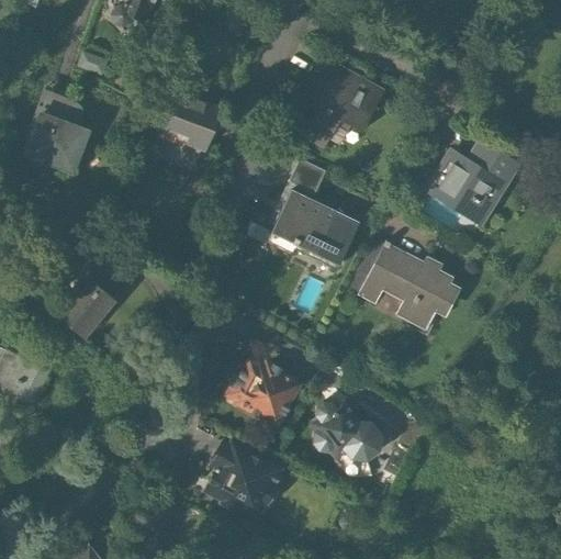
[(112,14),(115,22),(123,25),(131,22),(143,26),(154,0),(124,0),(123,3),(115,7),(112,14)]
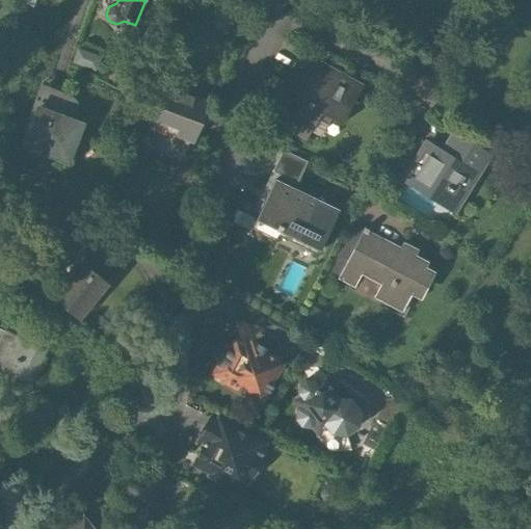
[(102,57),(80,50),(76,61),(98,70),(102,57)]
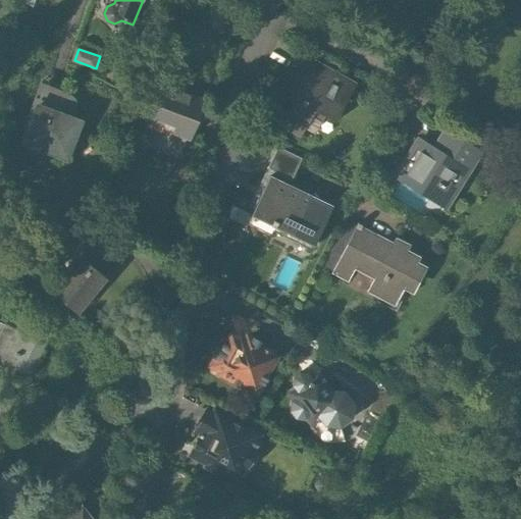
[(356,82),(315,59),(295,96),(297,97),(316,108),(335,118),(356,82)]
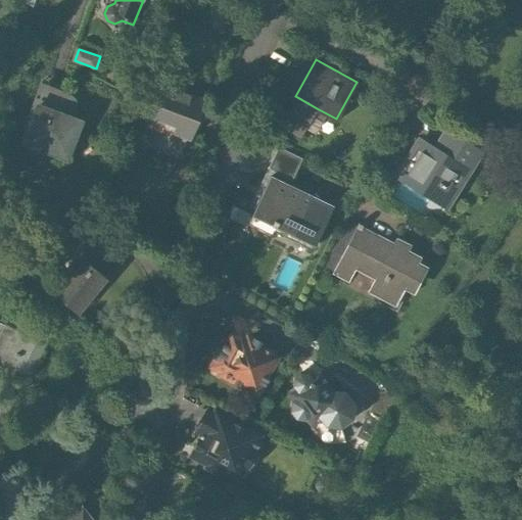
[(191,139),(205,100),(147,79),(132,117),(191,139)]
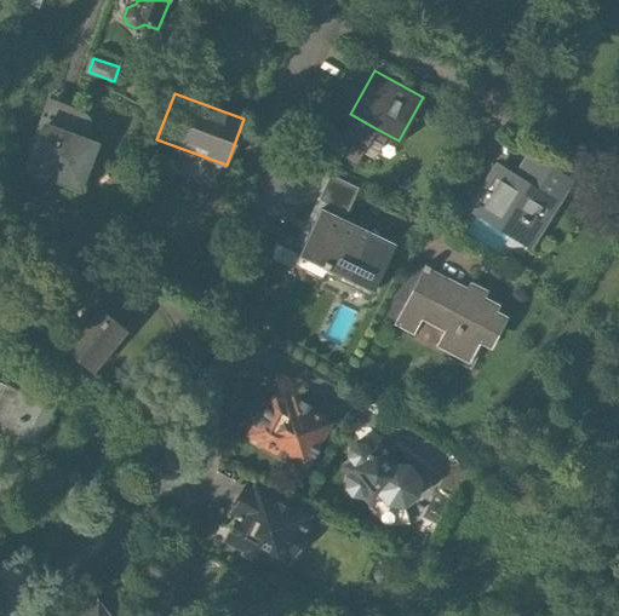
[(356,161),(376,128),(353,115),(334,149),(356,161)]
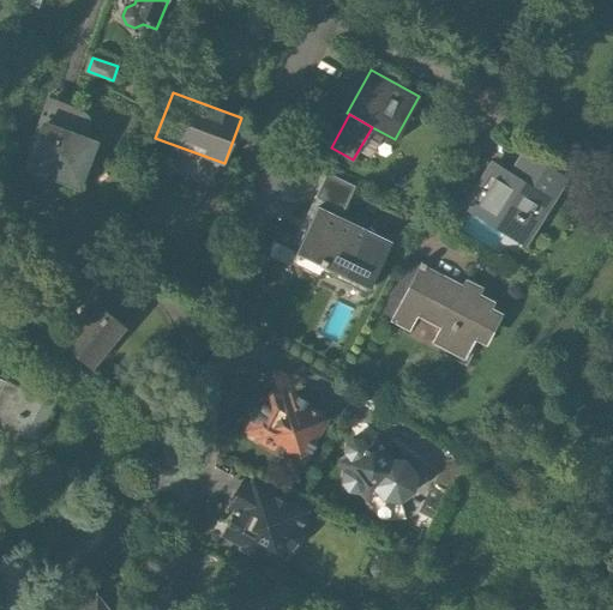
[(77,183),(94,142),(43,122),(28,164),(77,183)]
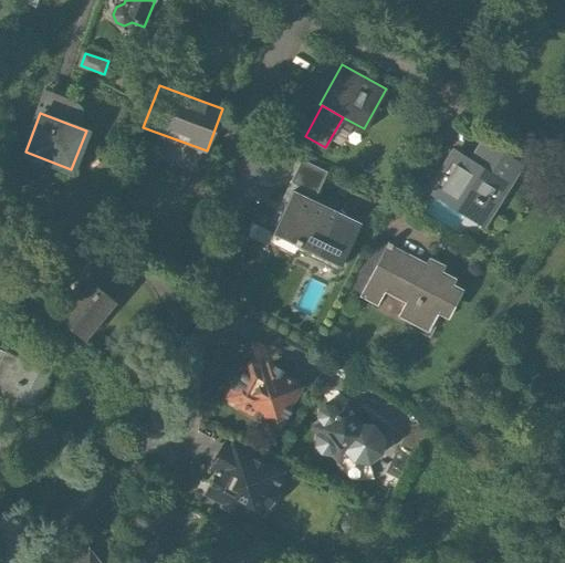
[(471,159),(454,150),(431,188),(467,209),(474,197),(483,202),(500,177),(508,183),(521,160),(485,138),(471,159)]
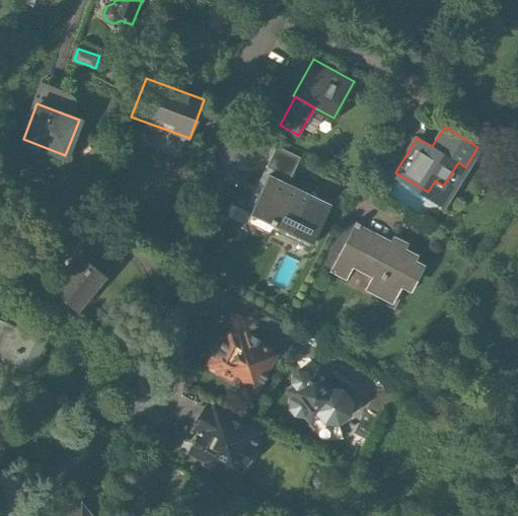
[(273,170),(291,178),(301,157),(276,145),(252,196),(260,199),(271,175),(273,170)]
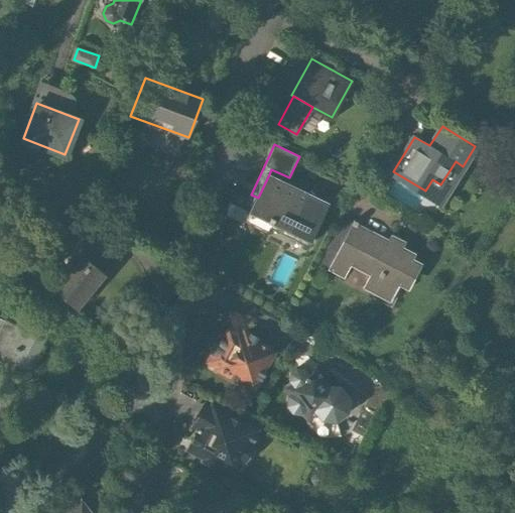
[(331,203),(269,174),(258,198),(251,213),(312,241),(331,203)]
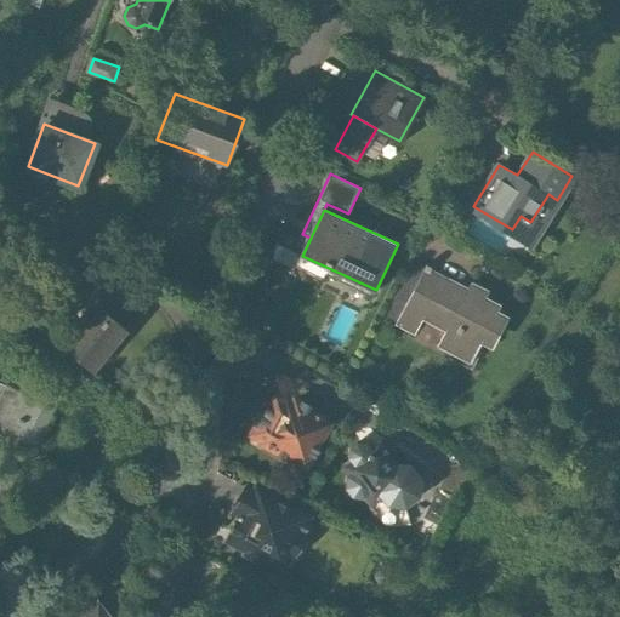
[(466,286),(425,266),(394,323),(414,332),(422,316),(445,329),(437,343),(470,360),(481,341),(491,346),(507,314),(496,309),(500,302),(484,295),(488,289),(470,279),(466,286)]
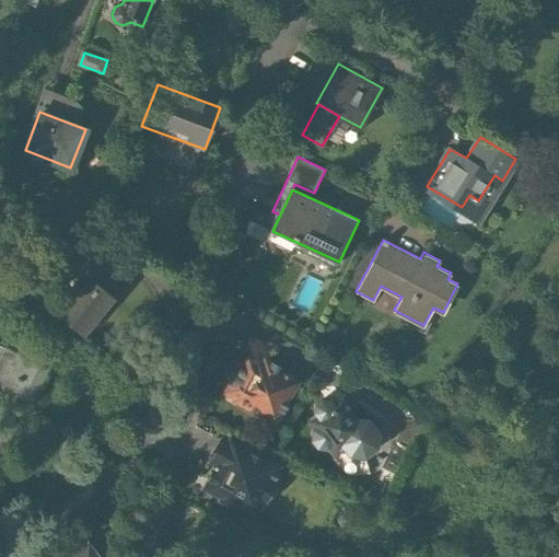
[(119,301),(89,275),(58,312),(89,338),(119,301)]
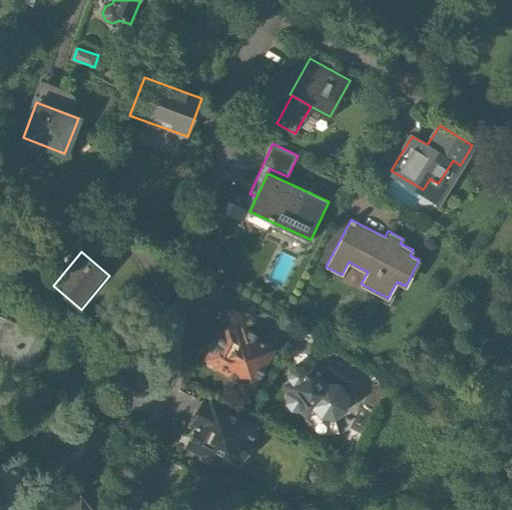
[(0,316),(0,315),(0,361),(8,365),(11,359),(33,369),(52,330),(26,318),(22,326),(0,316)]
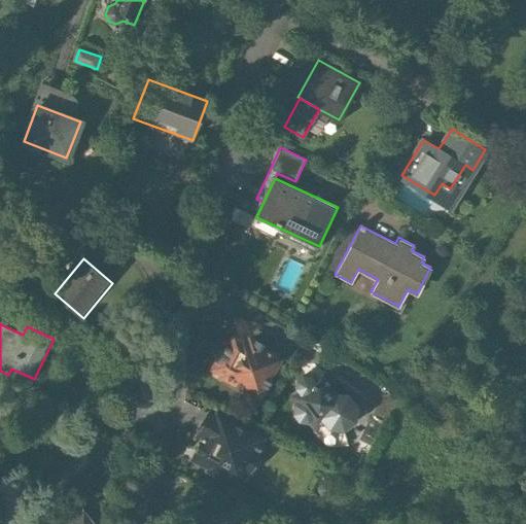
[(250,345),(238,338),(228,357),(224,356),(215,373),(266,400),(286,362),(267,352),(269,348),(253,340),(250,345)]
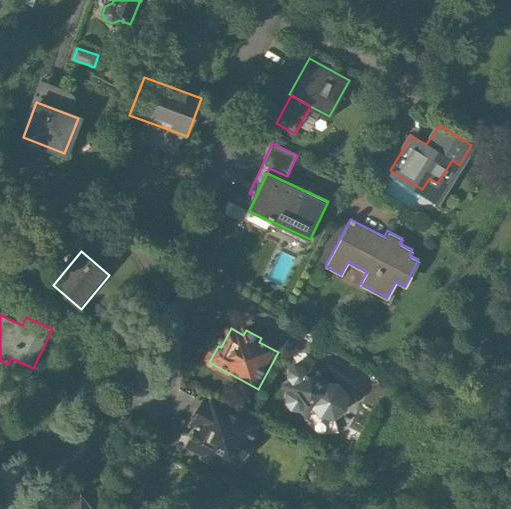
[(292,372),(292,379),(300,388),(291,394),(290,403),(295,411),(305,411),(310,418),(319,412),(325,419),(339,420),(351,412),(352,397),(343,385),(330,384),(315,367),(310,372),(307,369),(299,368),(292,372)]
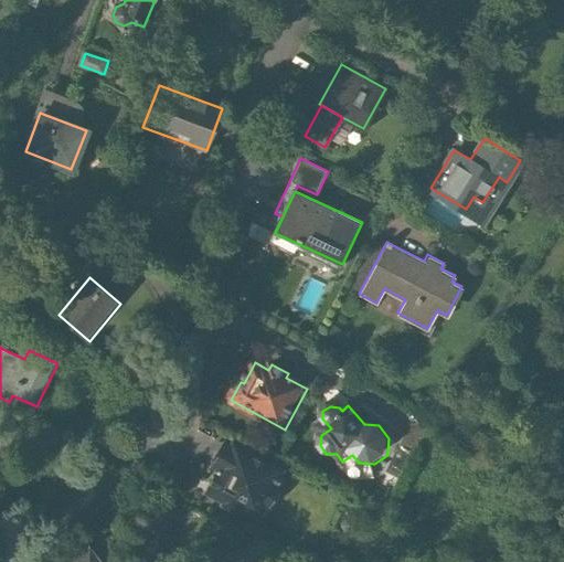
[(227,445),(215,468),(236,479),(230,492),(243,499),(238,510),(262,522),(269,508),(273,509),(278,498),(274,496),(287,472),(237,446),(236,449),(227,445)]
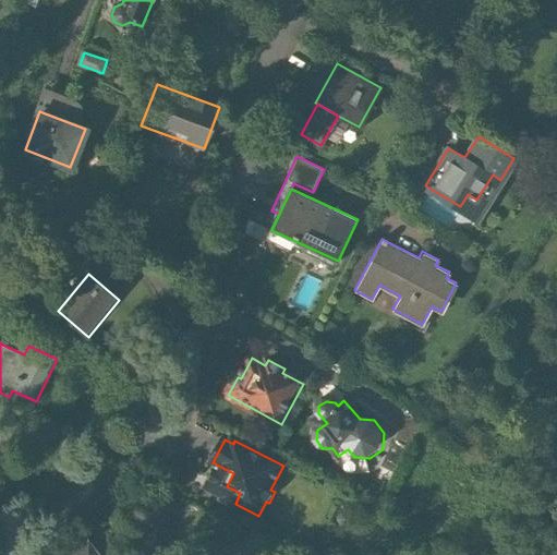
[(101,554),(91,541),(72,554),(64,554),(63,554),(61,554),(101,554)]
